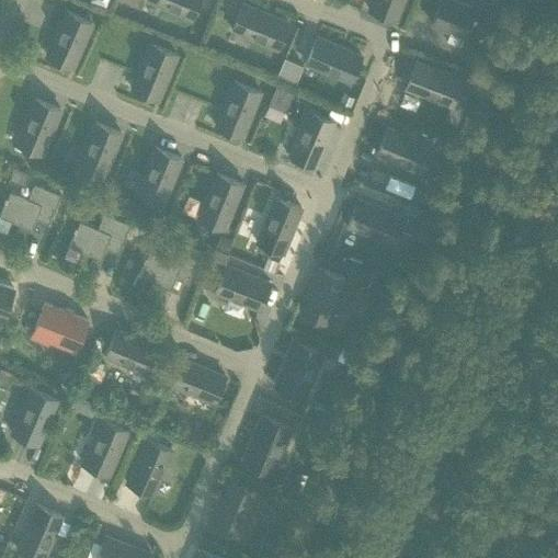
[(150,0),(149,2),(194,22),(203,0),(150,0)]
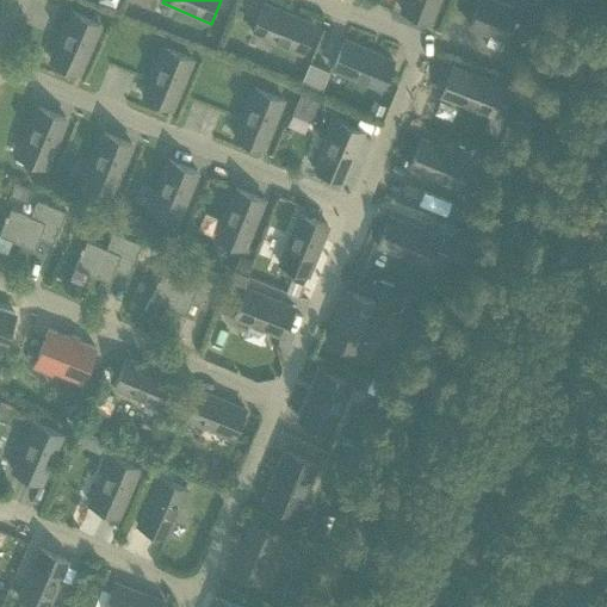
[(409,0),(404,14),(433,25),(443,0),(409,0)]
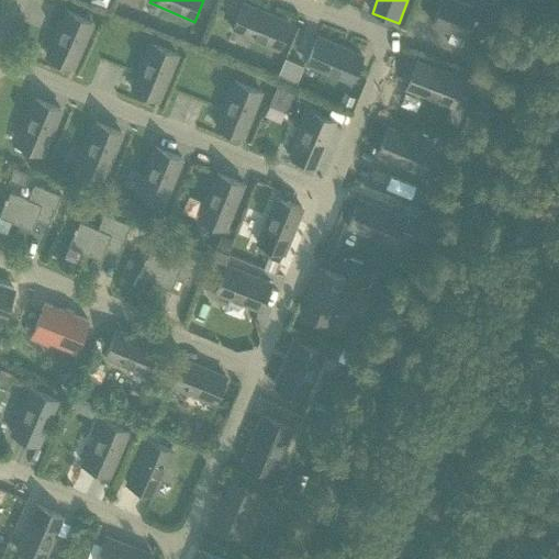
[(450,0),(446,0),(435,26),(454,34),(450,43),(464,48),(479,11),(450,0)]
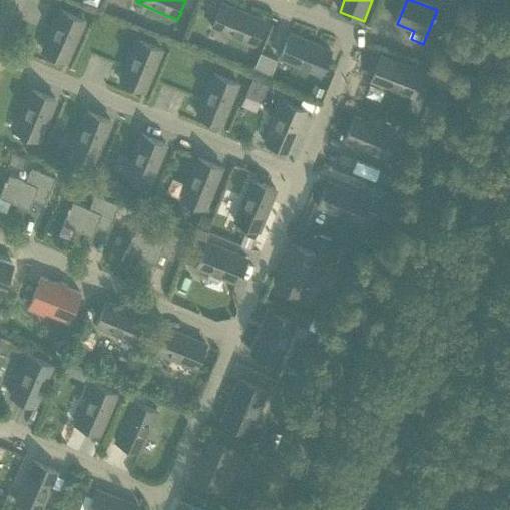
[(214,30),(257,47),(267,23),(224,7),(214,30)]
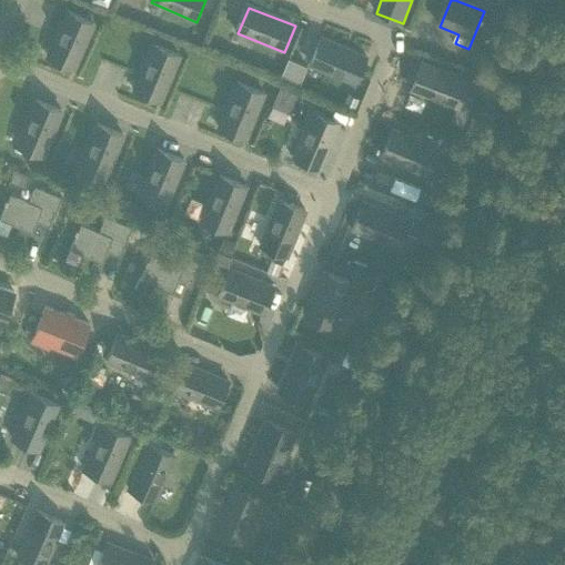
[(76,72),(97,27),(70,14),(50,60),(76,72)]
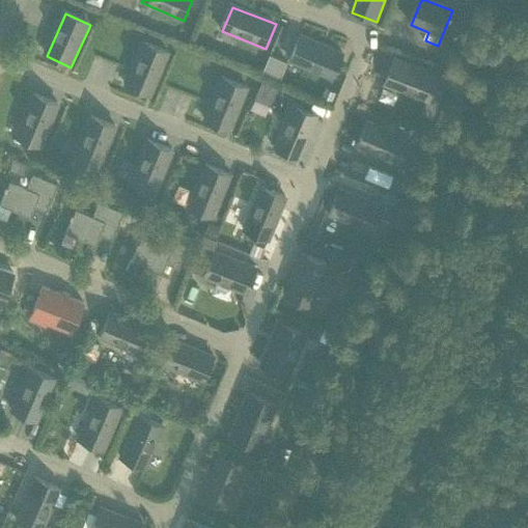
[(292,62),(334,81),(344,56),(302,38),(292,62)]
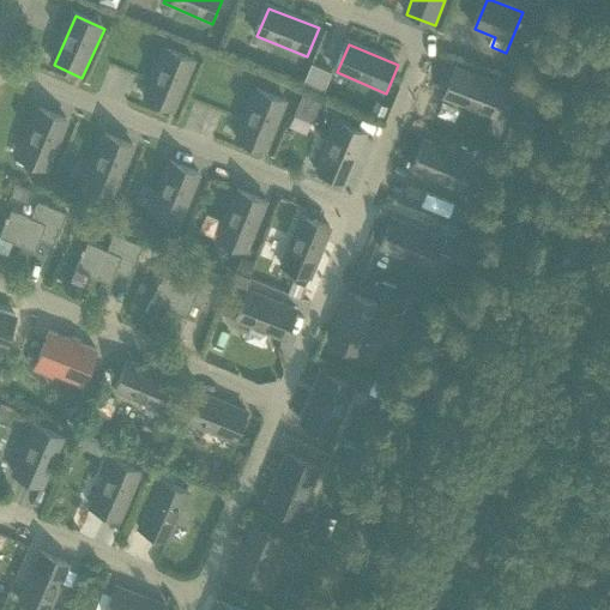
[(197,64),(168,52),(146,101),(175,113),(197,64)]
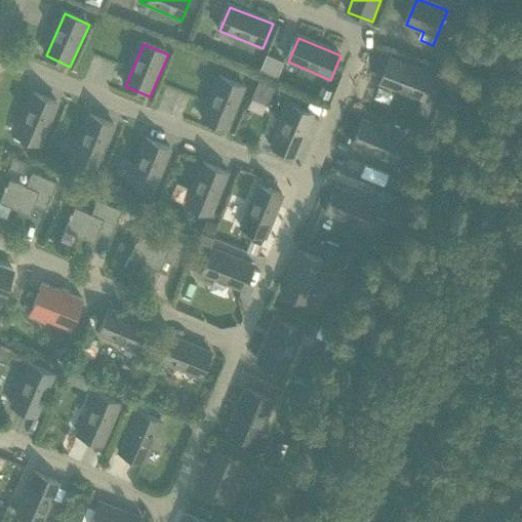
[(444,48),(438,63),(452,69),(458,54),(444,48)]
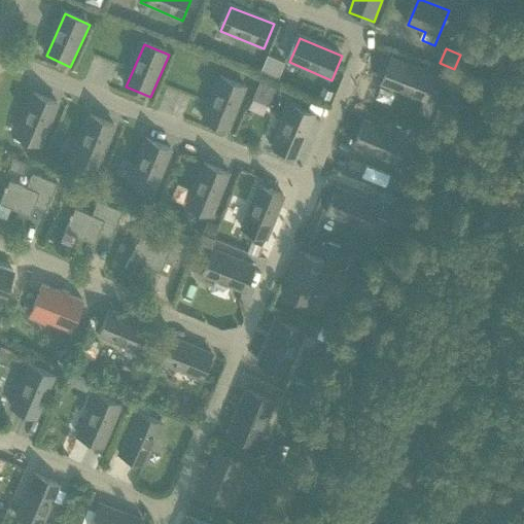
[(271,58),(264,74),(281,81),(287,64),(271,58)]
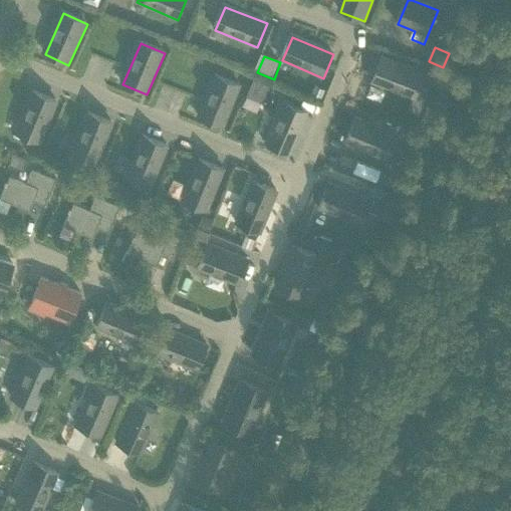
[(373,83),(416,99),(425,75),(384,59),(373,83)]
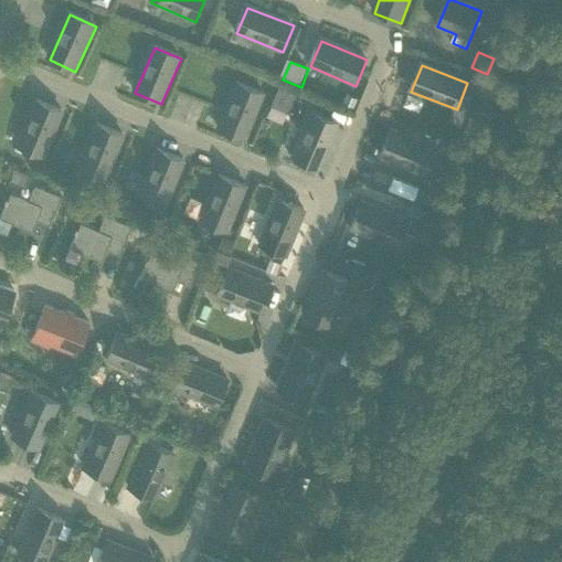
[(457,109),(452,125),(463,129),(479,87),(467,83),(457,109)]
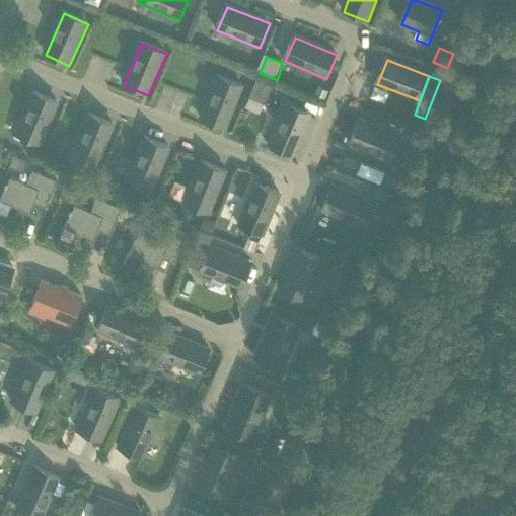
[(243,87),(219,78),(202,121),(226,130),(243,87)]
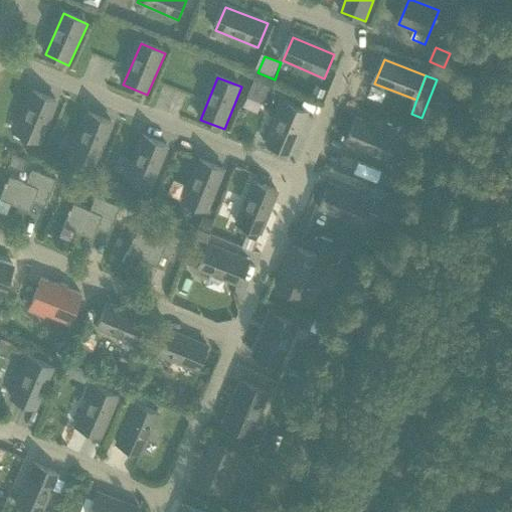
[(259,101),(265,103),(267,98),(272,88),(256,80),(249,97),(259,101)]
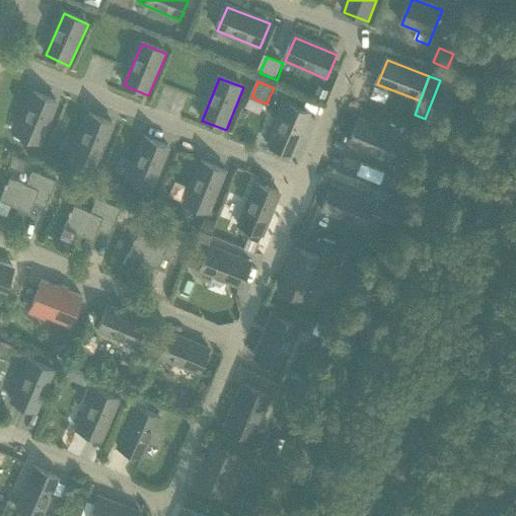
[(320,89),(316,98),(325,102),(329,93),(320,89)]
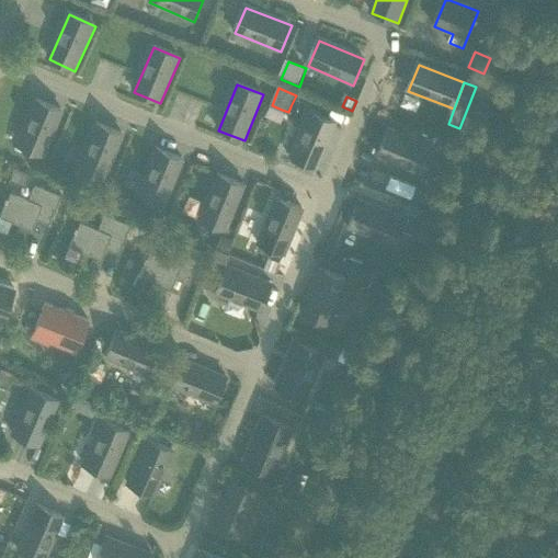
[(44,158),(64,113),(37,102),(19,147),(44,158)]
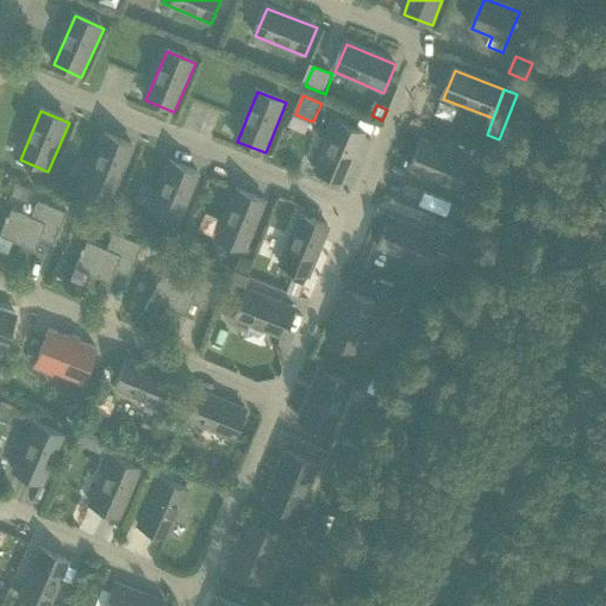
[(338,124),(317,173),(345,185),(367,135),(338,124)]
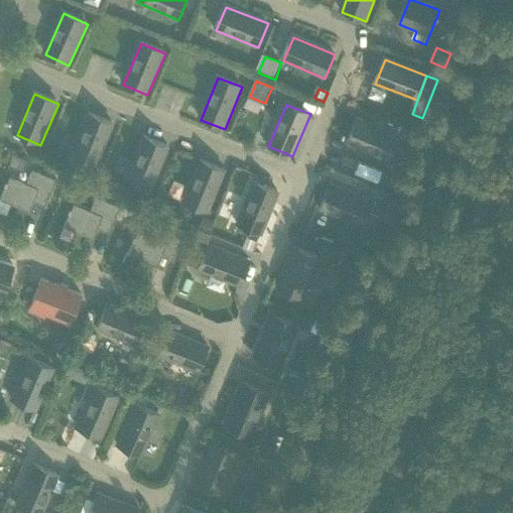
[(97,167),(114,125),(90,115),(73,157),(97,167)]
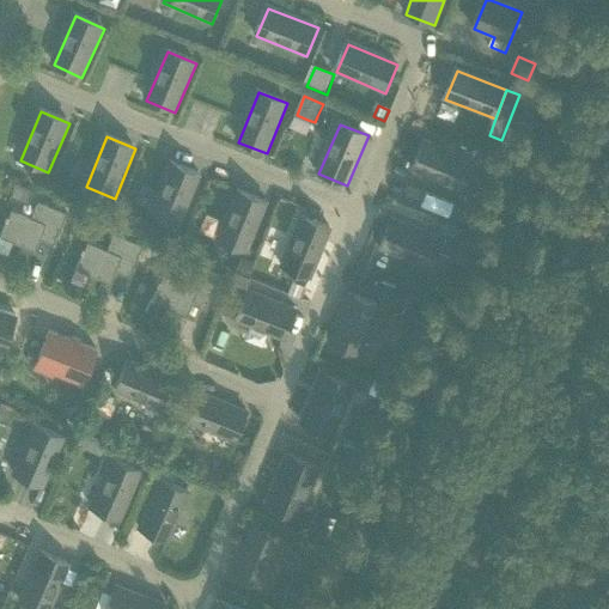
[(414,171),(464,193),(475,164),(426,142),(414,171)]
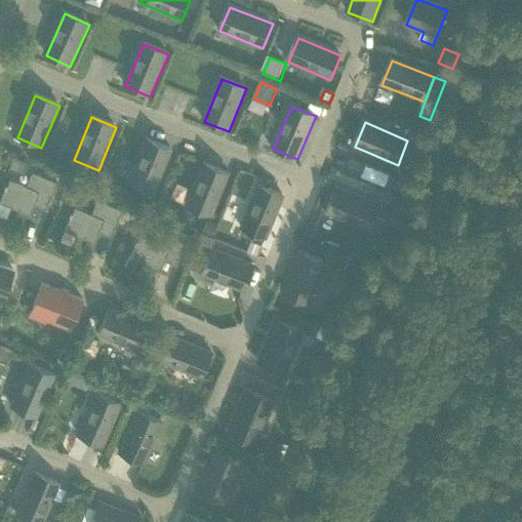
[(130,184),(155,194),(172,151),(148,141),(130,184)]
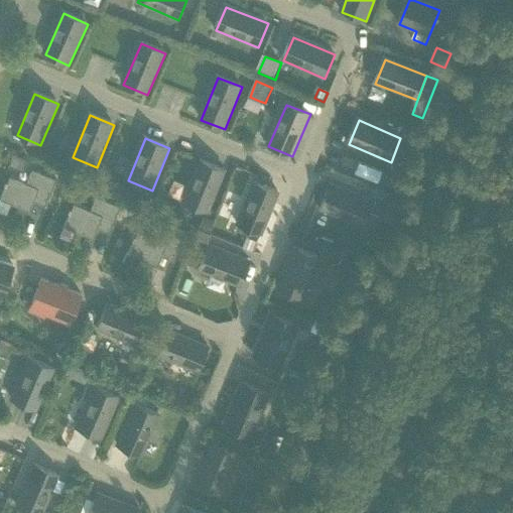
[(15,156),(10,168),(25,174),(30,163),(15,156)]
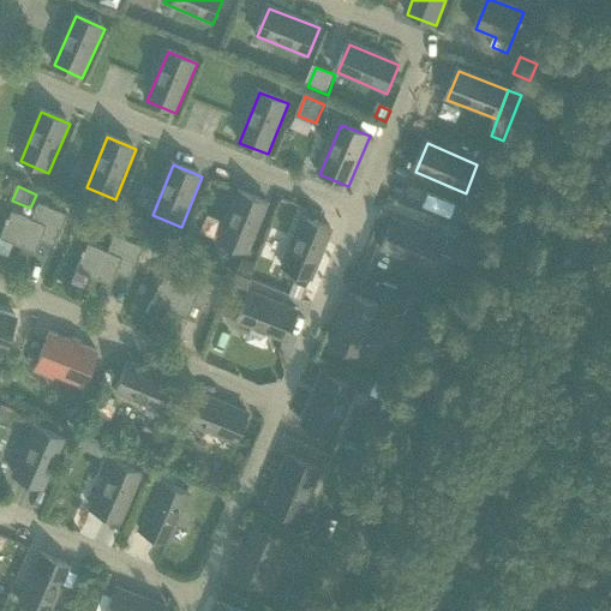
[(240,193),(220,244),(249,255),(269,204),(240,193)]
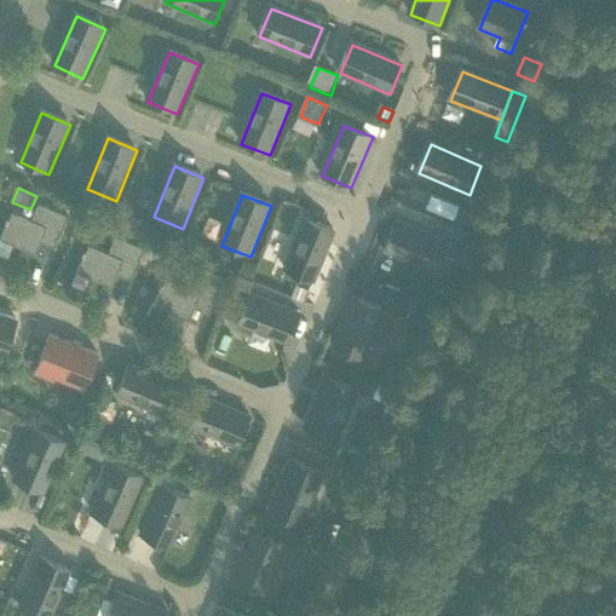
[(3,241),(38,257),(42,245),(57,251),(70,219),(41,206),(34,223),(15,214),(3,241)]
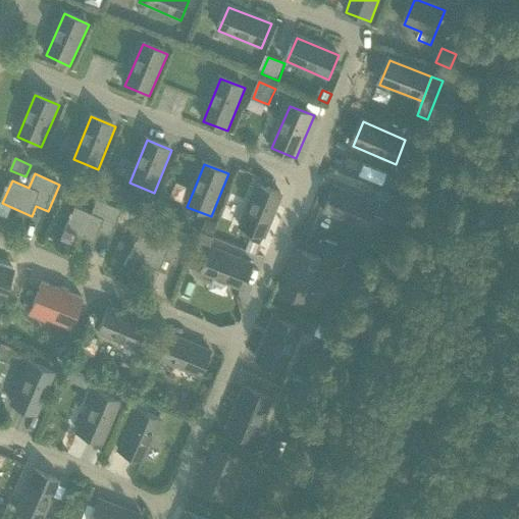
[(258,187),(242,228),(265,239),(282,196),(258,187)]
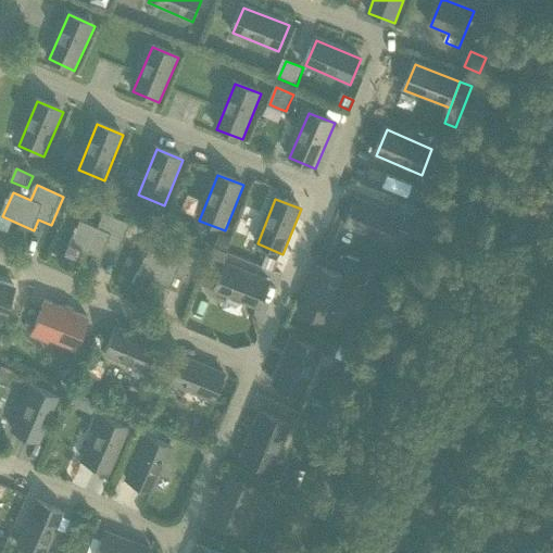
[(402,218),(357,201),(347,226),(392,244),(398,231),(401,223),(402,218)]
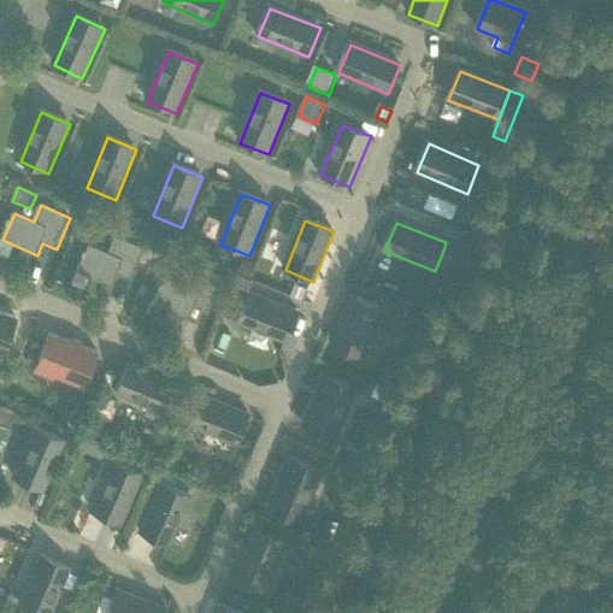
[(80,273),(113,288),(119,276),(133,282),(147,249),(118,237),(111,254),(90,246),(80,273)]
